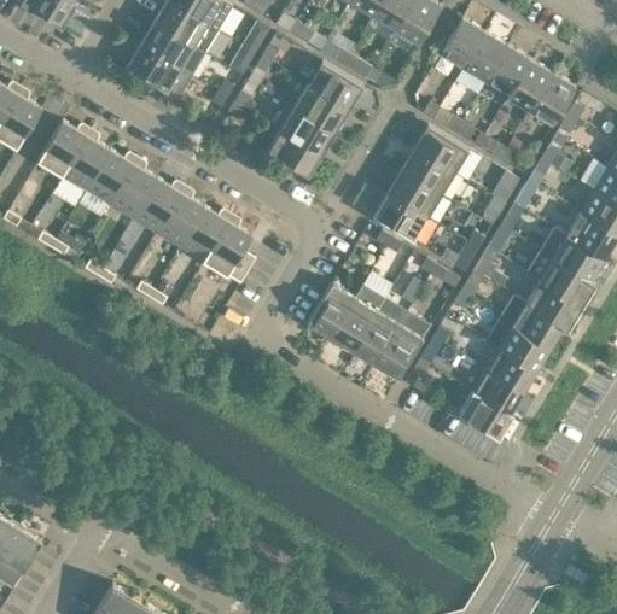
[(21,0),(19,4),(60,29),(76,4),(73,1),(71,3),(67,0),(21,0)]
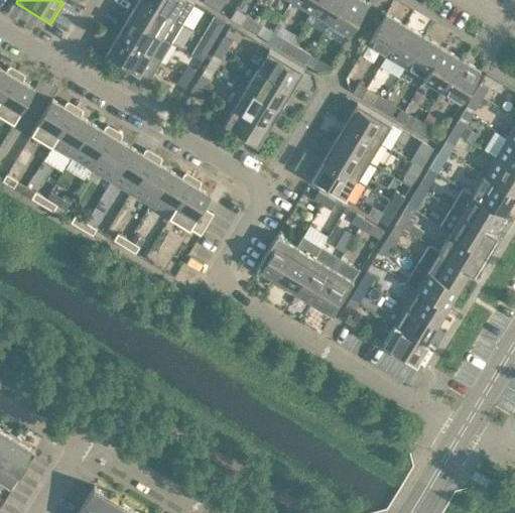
[(137,0),(127,18),(170,44),(181,25),(139,0),(137,0)]
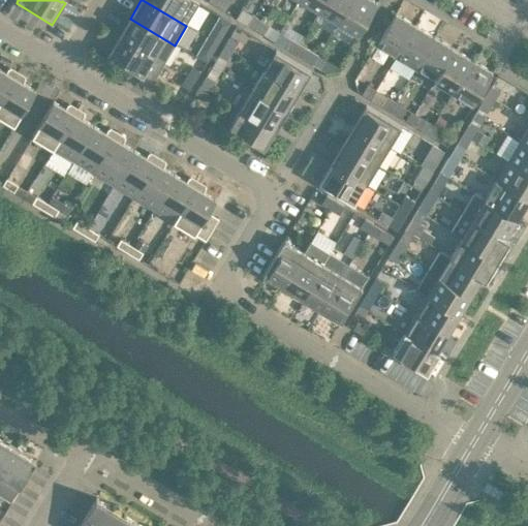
[(198,6),(188,0),(143,0),(186,26),(198,6)]
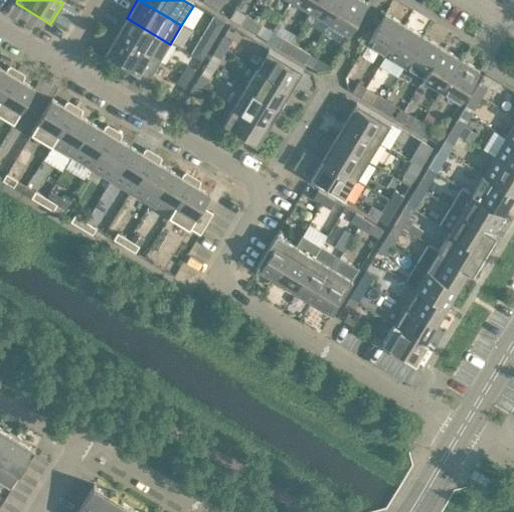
[(204,0),(202,4),(210,8),(215,0),(204,0)]
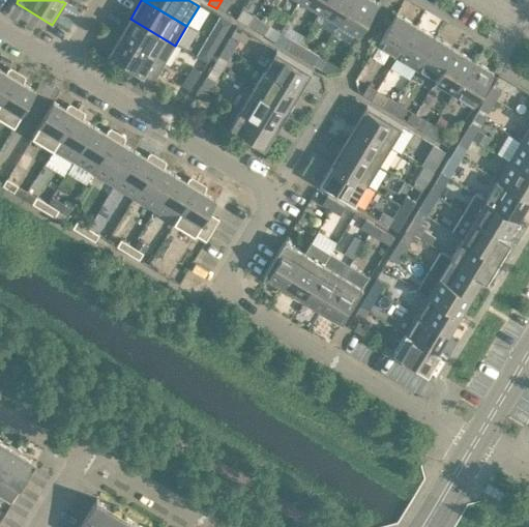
[(225,13),(233,0),(222,0),(216,8),(225,13)]
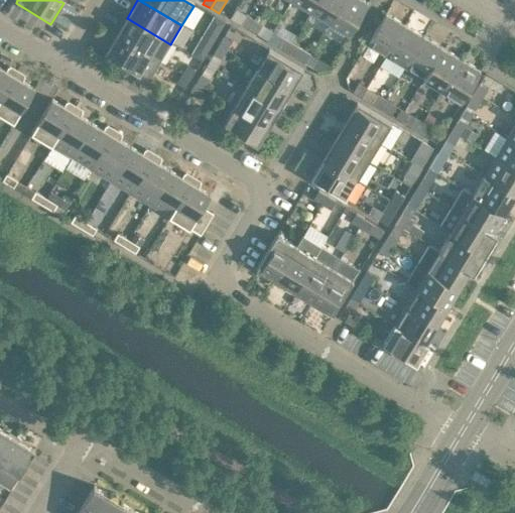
[(310,12),(317,0),(291,0),(291,1),(310,12)]
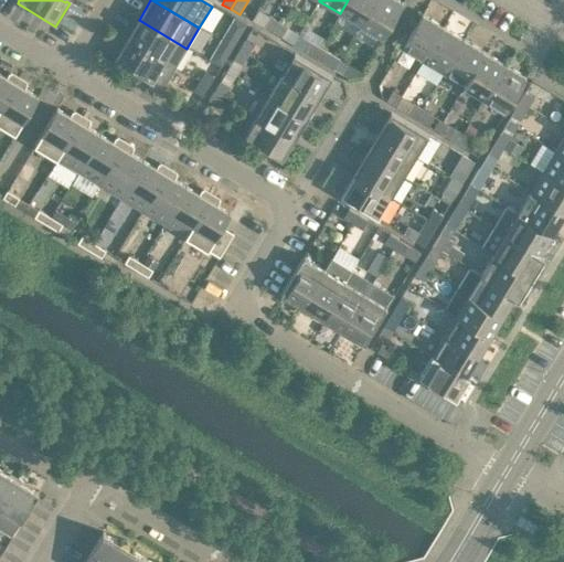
[(360,25),(375,0),(348,0),(340,13),(360,25)]
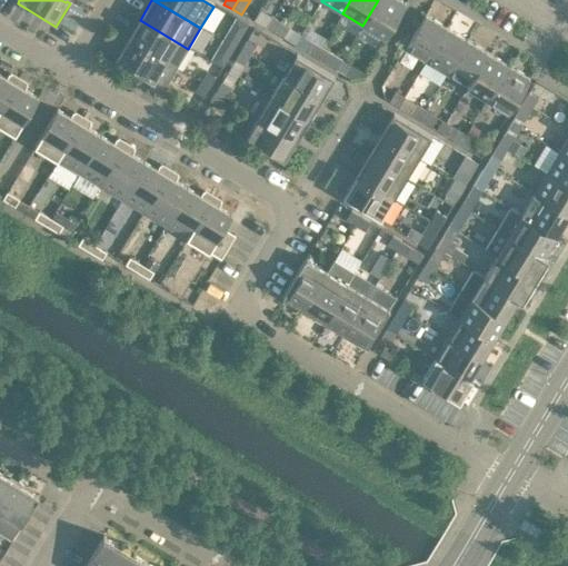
[(385,39),(405,5),(397,0),(378,0),(362,26),(385,39)]
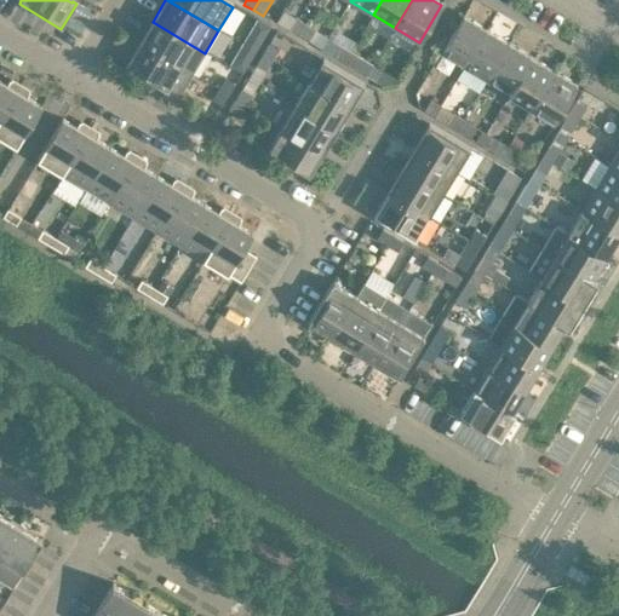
[(463,18),(440,55),(464,69),(486,32),(463,18)]
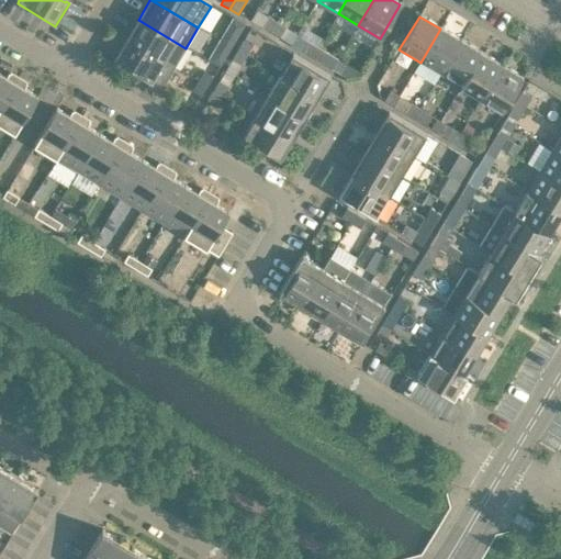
[(268,19),(261,29),(270,34),(277,24),(268,19)]
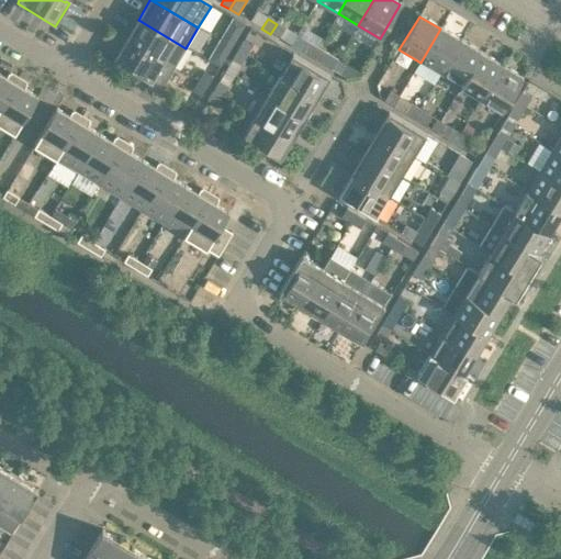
[(186,48),(138,20),(126,40),(175,69),(187,48),(186,48)]
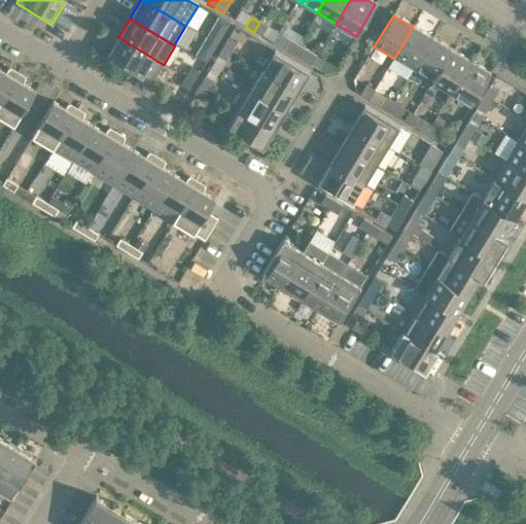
[(261,37),(268,27),(259,23),(253,32),(261,37)]
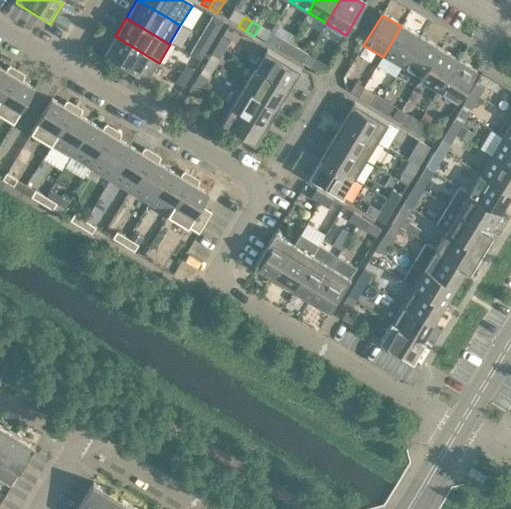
[(401,68),(419,38),(401,26),(383,57),(401,68)]
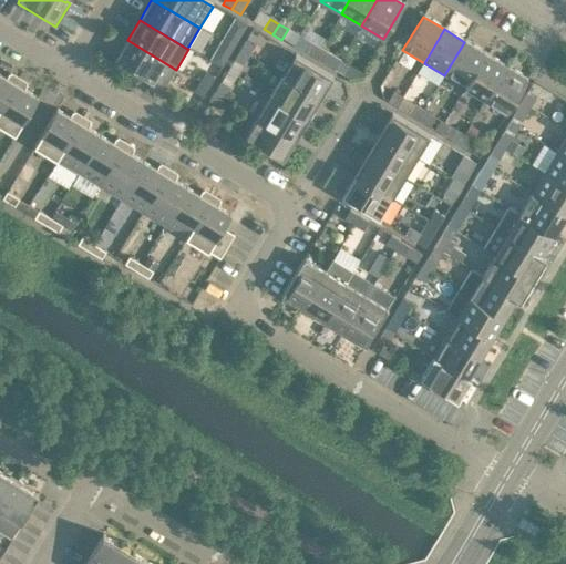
[(239,39),(230,33),(224,43),(234,49),(239,39)]
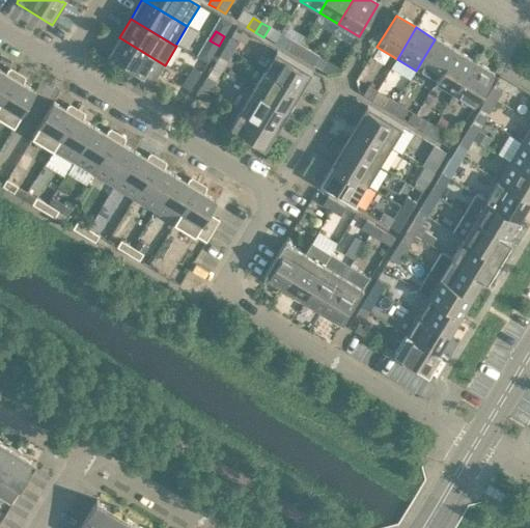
[(107,58),(143,79),(139,85),(149,90),(165,65),(119,37),(107,58)]
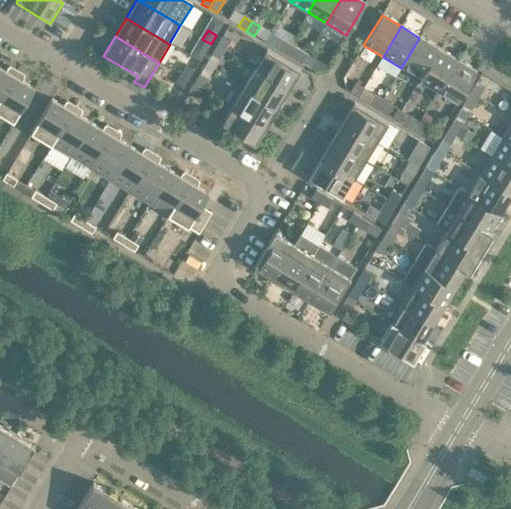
[(230,43),(221,38),(216,47),(224,52),(230,43)]
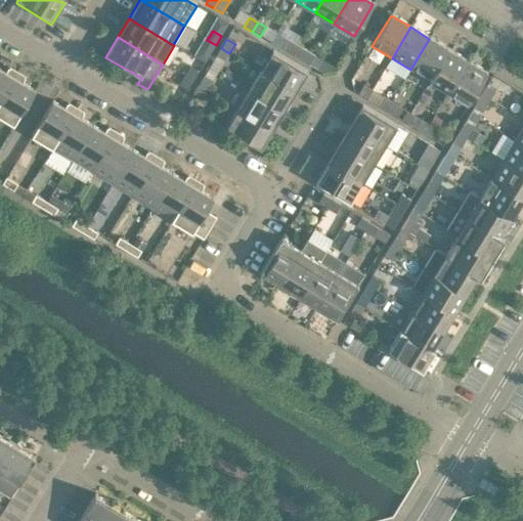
[(429,82),(448,50),(429,39),(410,70),(429,82)]
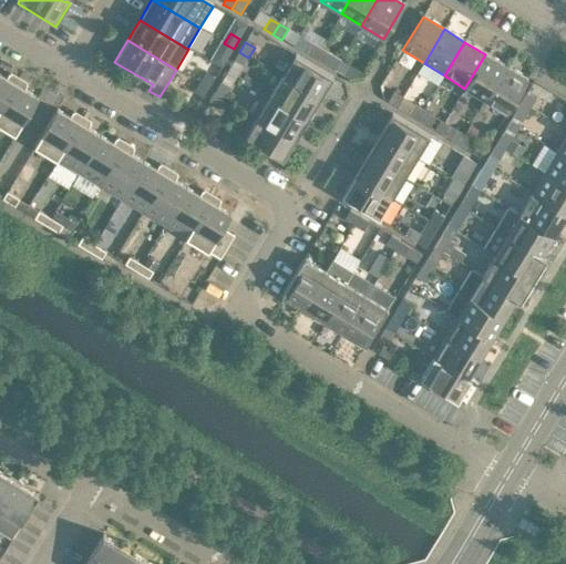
[(218,52),(227,59),(234,49),(224,43),(218,52)]
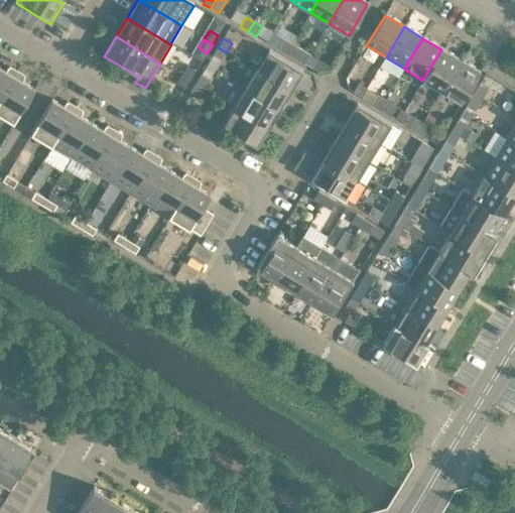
[(283,39),(277,48),(285,53),(291,44),(283,39)]
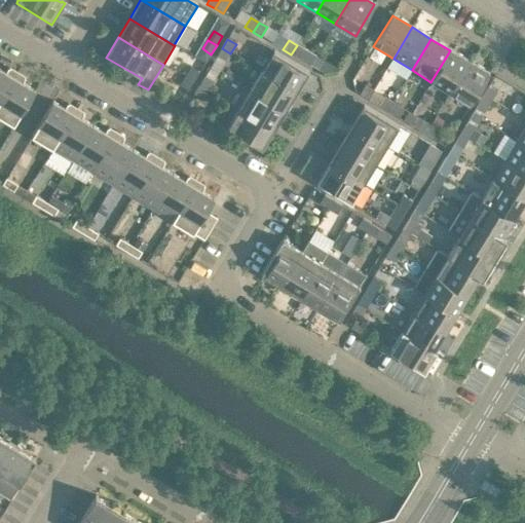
[(299,60),(305,50),(297,45),(291,54),(299,60)]
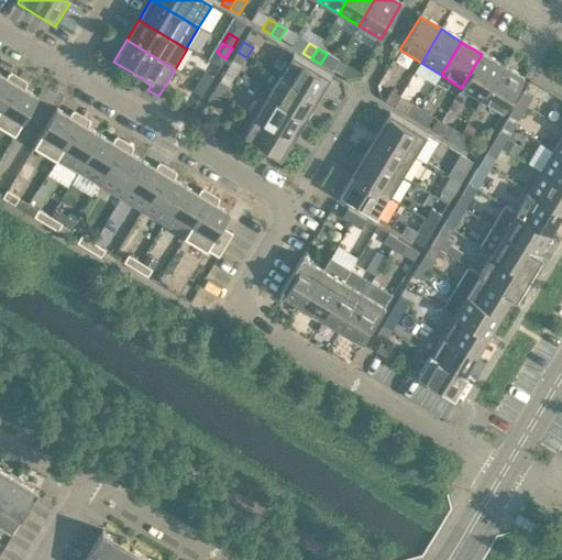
[(232,62),(241,67),(246,57),(238,52),(232,62)]
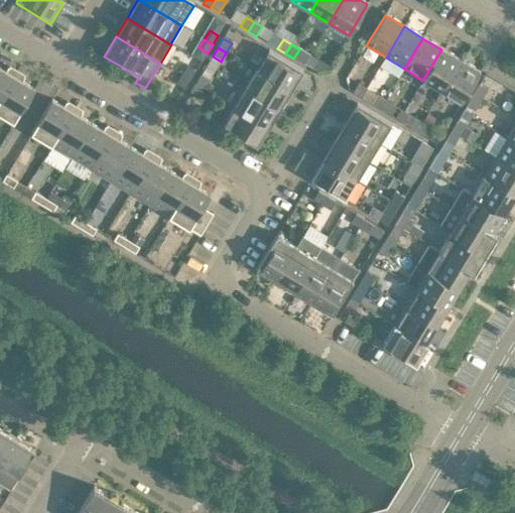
[(441,92),(460,60),(441,49),(422,81),(441,92)]
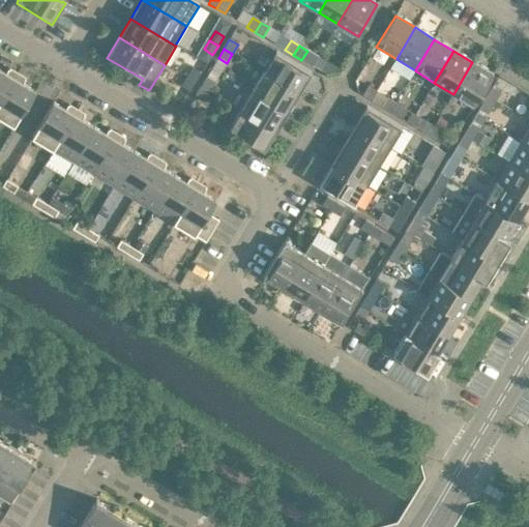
[(312,74),(275,53),(263,72),(299,94),(312,74)]
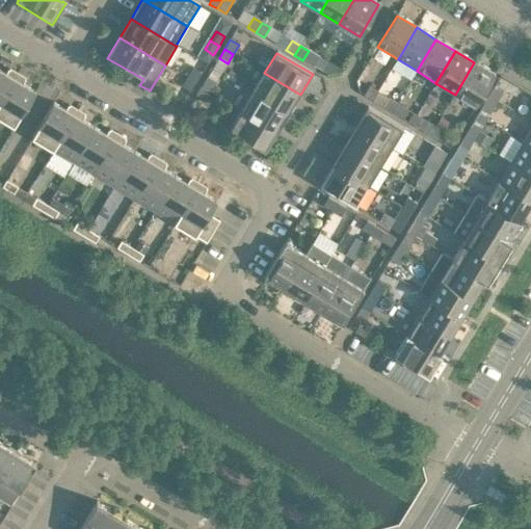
[(322,72),(327,62),(319,57),(314,67),(322,72)]
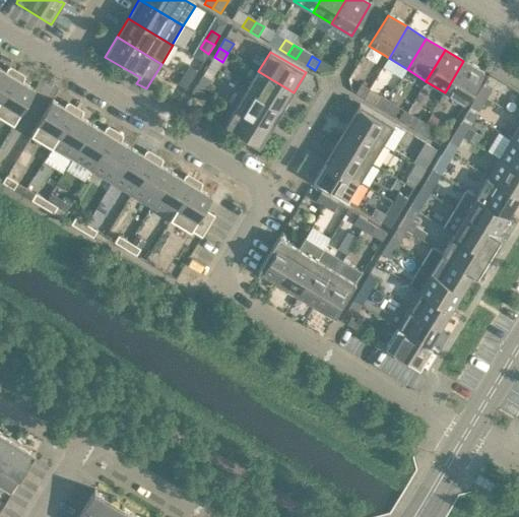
[(464,105),(483,73),(463,61),(445,92),(464,105)]
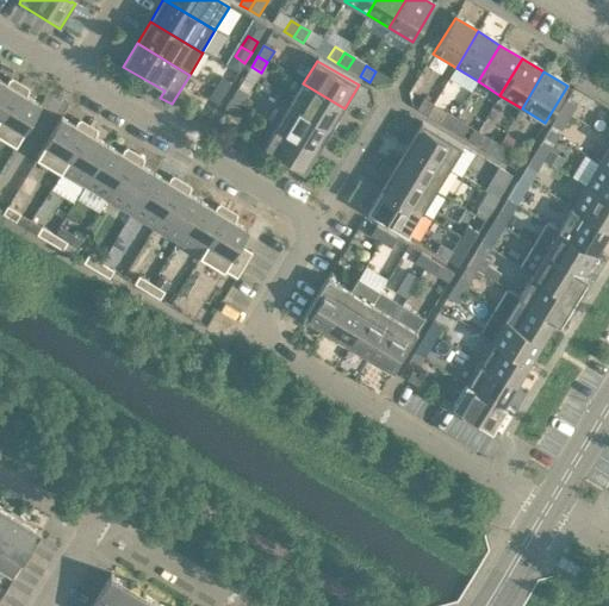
[(231,86),(221,80),(215,91),(225,97),(231,86)]
